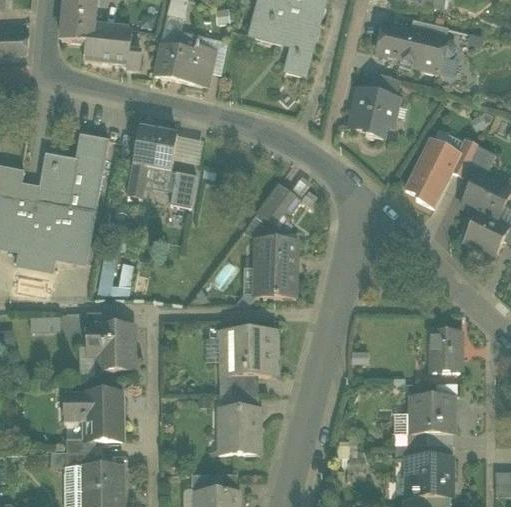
[(66,0),(63,42),(86,44),(94,24),(96,0),(66,0)]
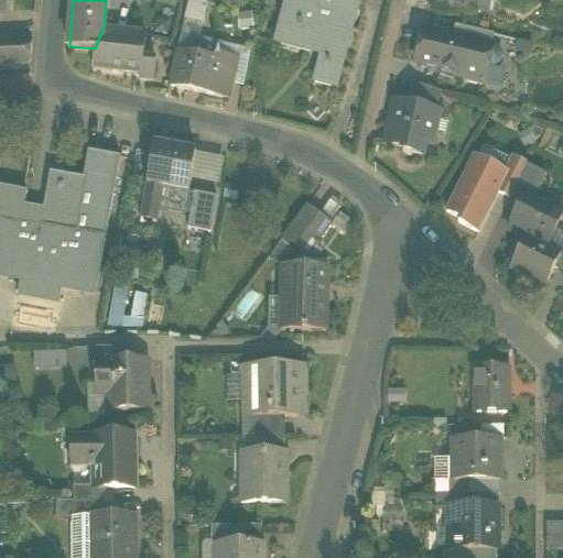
[(183,23),(202,28),(206,6),(193,0),(190,0),(183,23)]
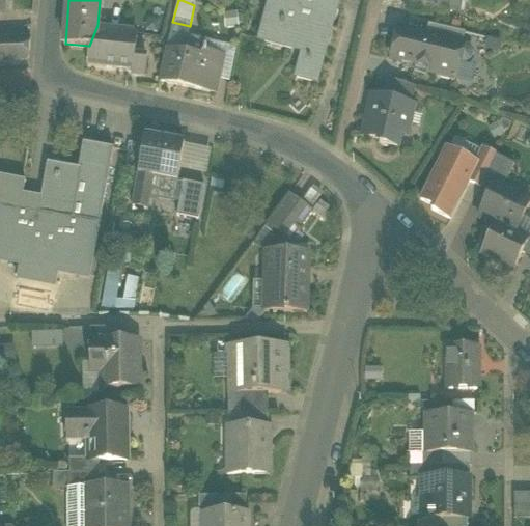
[(297,74),(316,79),(338,0),(316,0),(313,9),(304,7),(278,0),(270,0),(260,36),(291,46),(293,43),(304,46),(304,48),(297,74)]
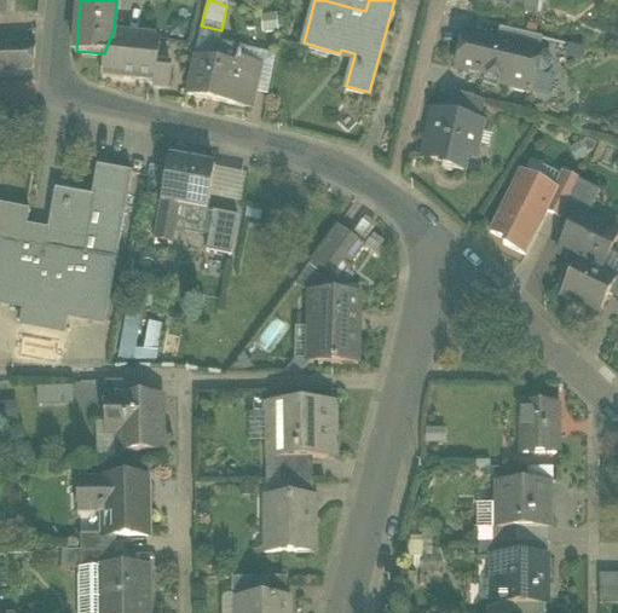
[(357,0),(354,9),(365,11),(369,0),(357,0)]
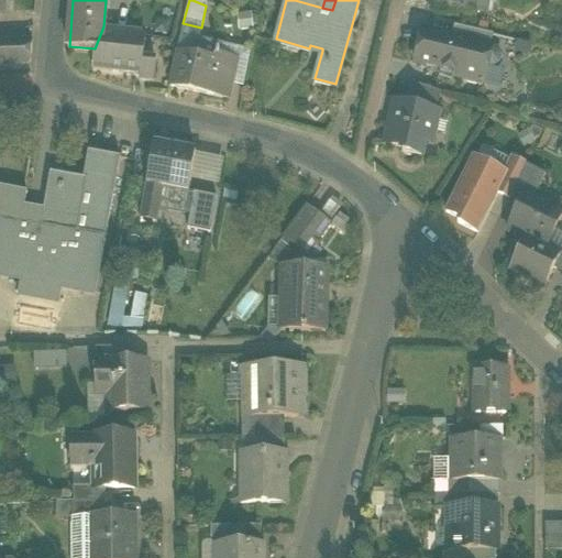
[(429,0),(429,1),(471,9),(472,0),(429,0)]
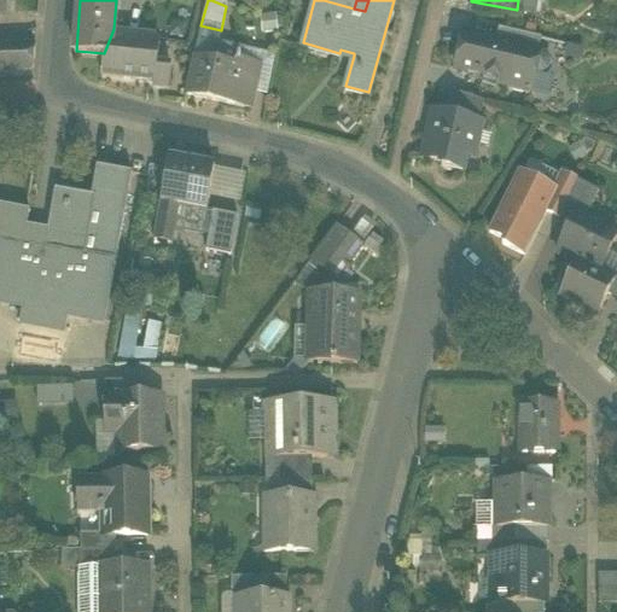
[(496,38),(540,48),(542,34),(500,24),(496,38)]
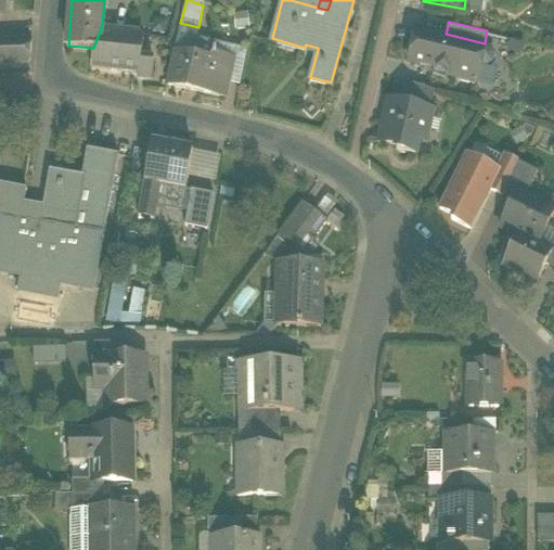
[(139,30),(102,26),(93,48),(92,64),(138,69),(142,74),(152,75),(154,58),(142,55),(144,37),(139,30)]
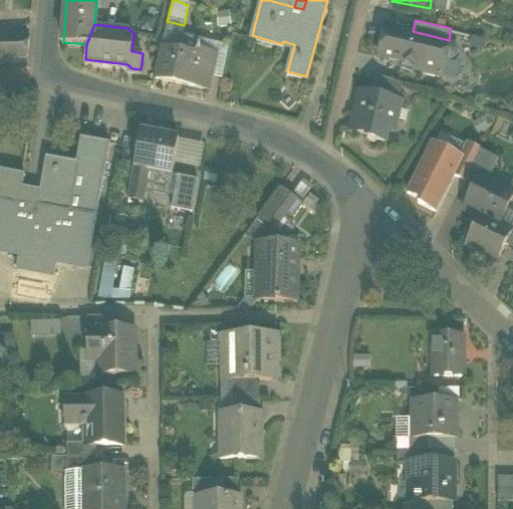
[(442,73),(446,55),(450,40),(449,40),(413,31),(388,25),(380,54),(416,63),(419,67),(439,72),(439,73),(441,73),(441,72),(442,73)]
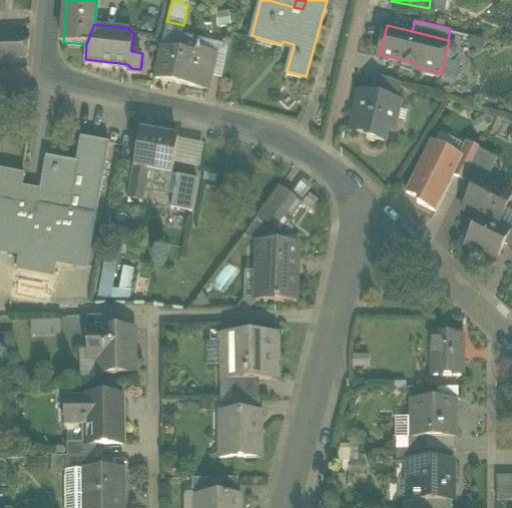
[(0,34),(0,56),(28,56),(30,34),(0,34)]
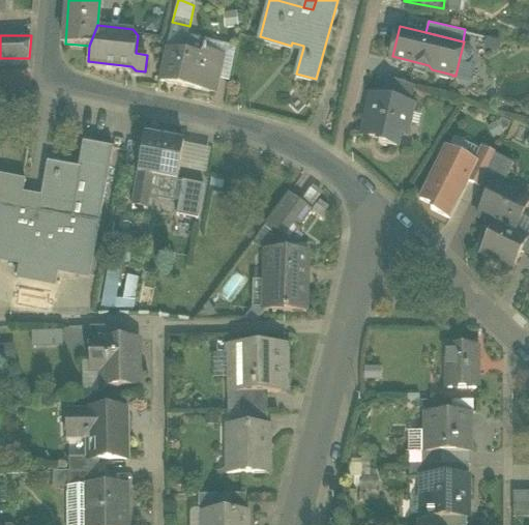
[(469,42),(464,41),(460,57),(466,58),(471,55),(472,48),(469,42)]
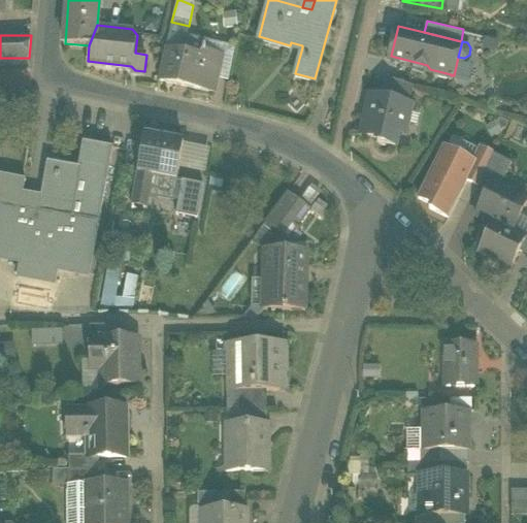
[(190,42),(188,51),(204,55),(198,85),(215,89),(222,53),(205,48),(206,45),(190,42)]
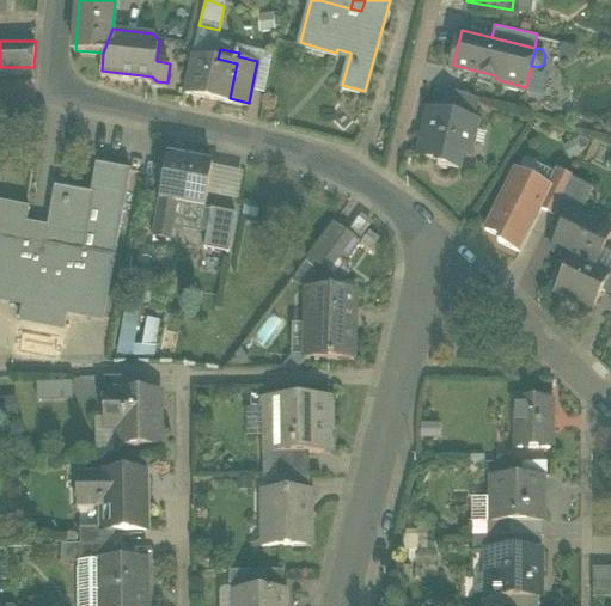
[(187,89),(230,98),(237,63),(218,59),(195,54),(187,89)]
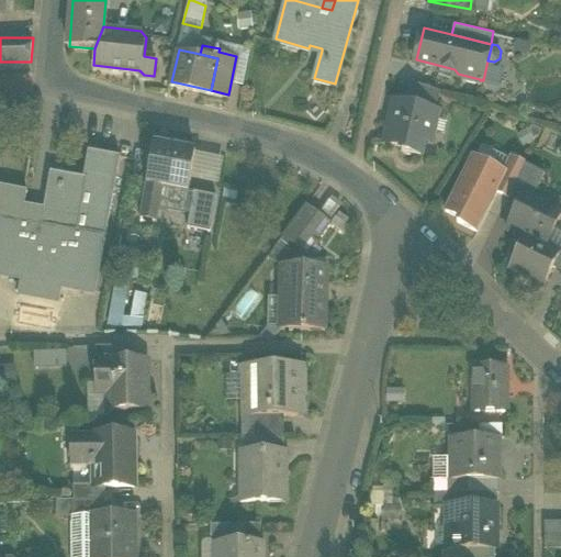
[(490,81),(503,81),(504,65),(491,65),(490,81)]
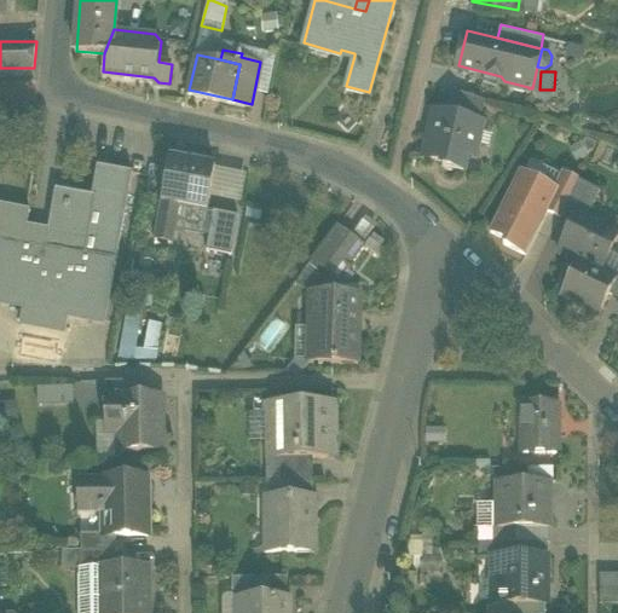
[(446,111),(480,119),(485,98),(452,87),(446,111)]
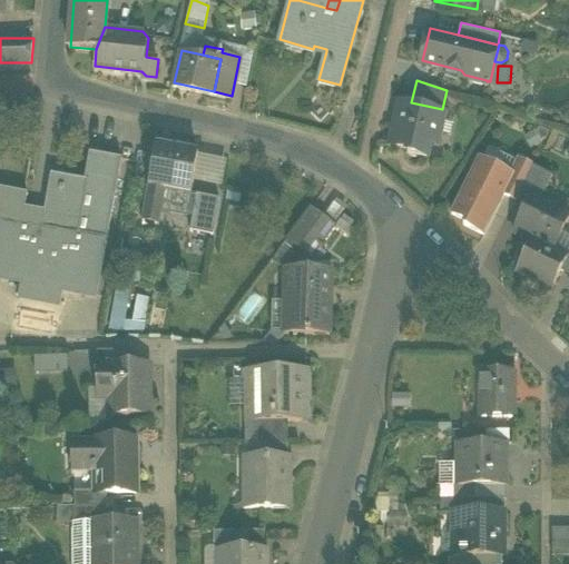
[(408,149),(428,154),(431,138),(438,140),(444,110),(442,109),(411,102),(404,100),(400,119),(396,118),(391,141),(409,146),(408,149)]
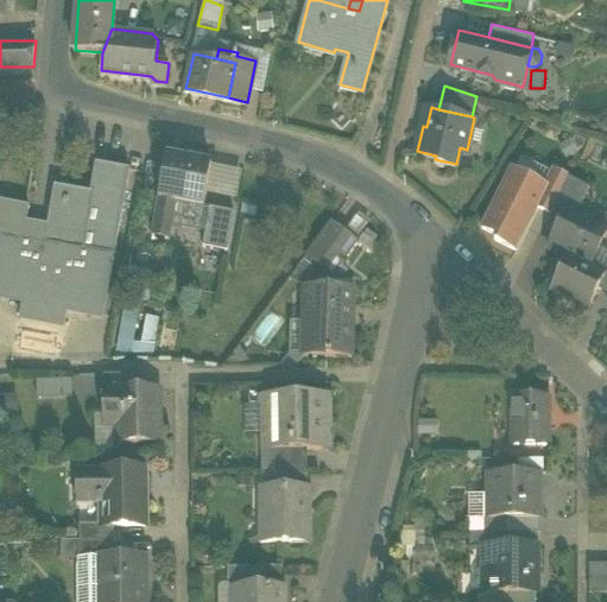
[(177,198),(204,203),(207,190),(213,162),(168,153),(159,195),(177,198)]
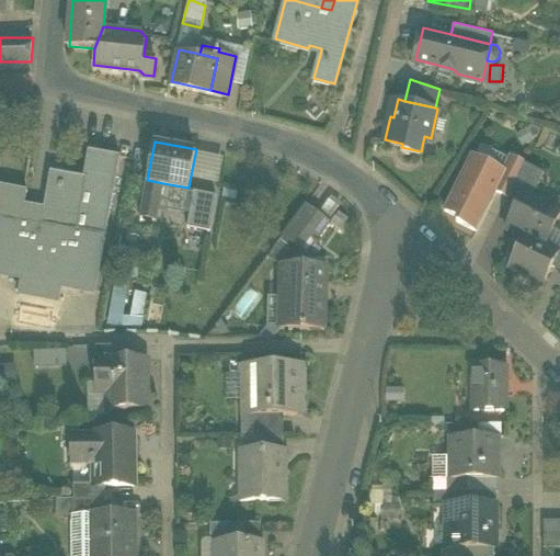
[(121,154),(89,148),(83,174),(87,176),(77,226),(106,231),(121,154)]
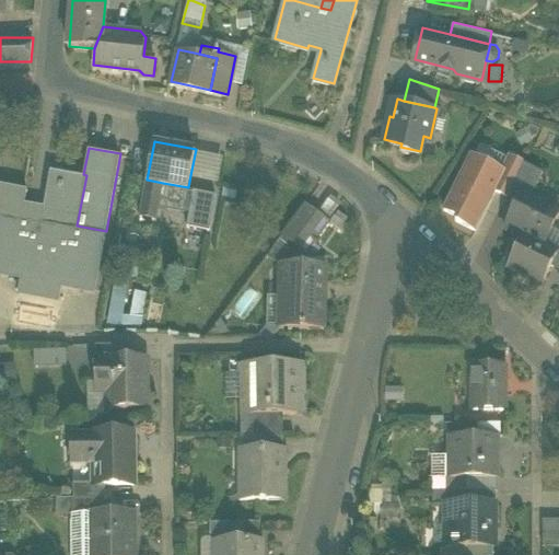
[(196,149),(190,175),(219,181),(223,154),(196,149)]
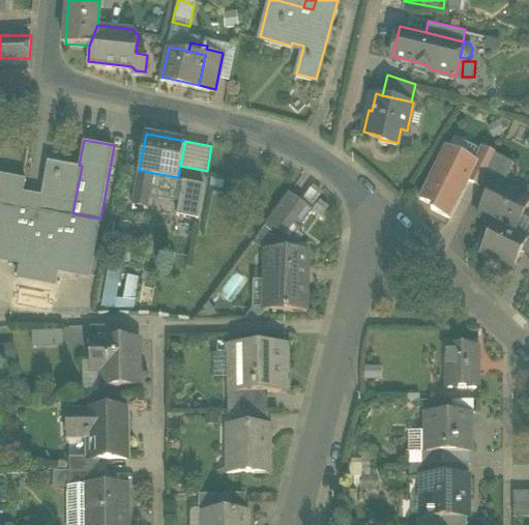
[(432,205),(450,213),(469,176),(477,159),(475,157),(446,143),(420,195),(433,201),(432,205)]
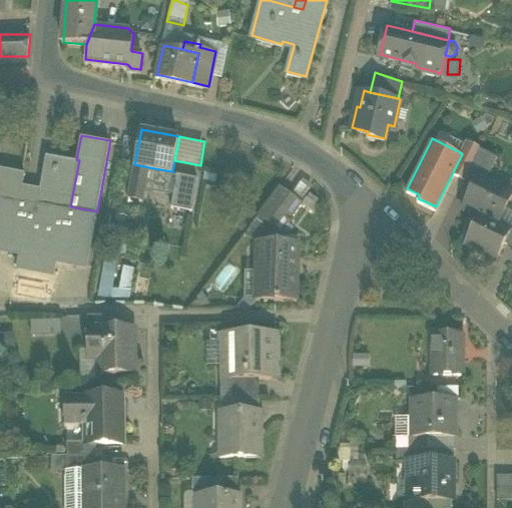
[(454,170),(465,175),(479,145),(467,139),(460,152),(462,154),(454,170)]
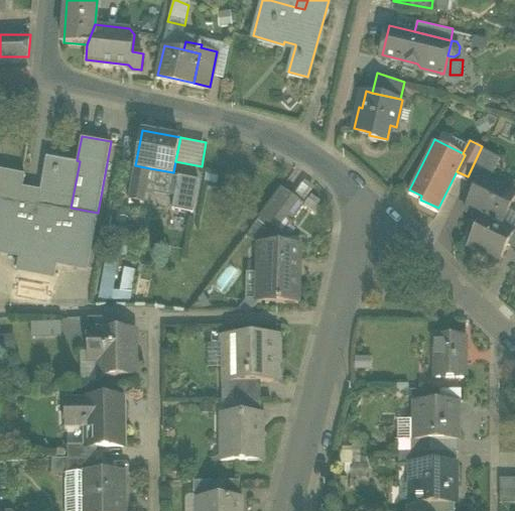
[(501,155),(482,146),(468,176),(479,182),(483,173),(491,177),(501,155)]
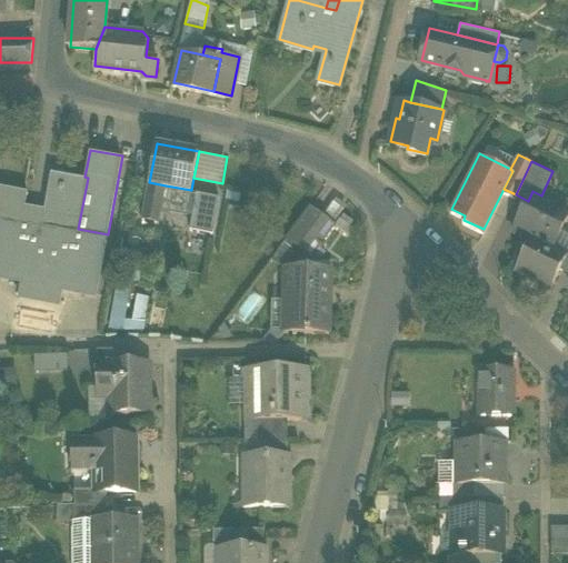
[(51,171),(45,207),(42,222),(0,213),(0,273),(22,278),(19,293),(60,301),(63,285),(97,291),(108,234),(78,229),(88,178),(85,177),(51,171)]
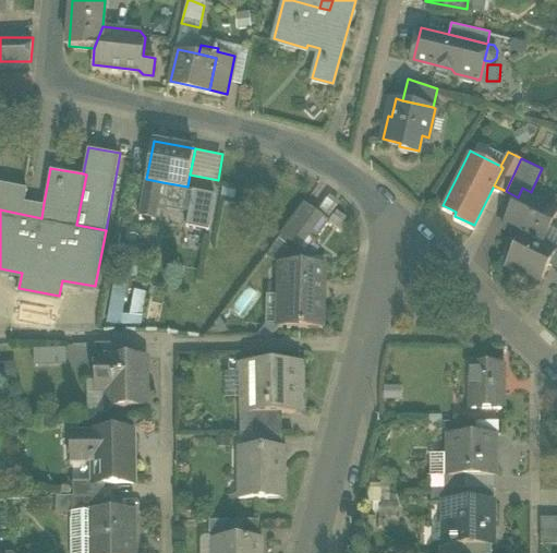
[(140,214),(156,216),(158,203),(162,182),(146,179),(140,214)]
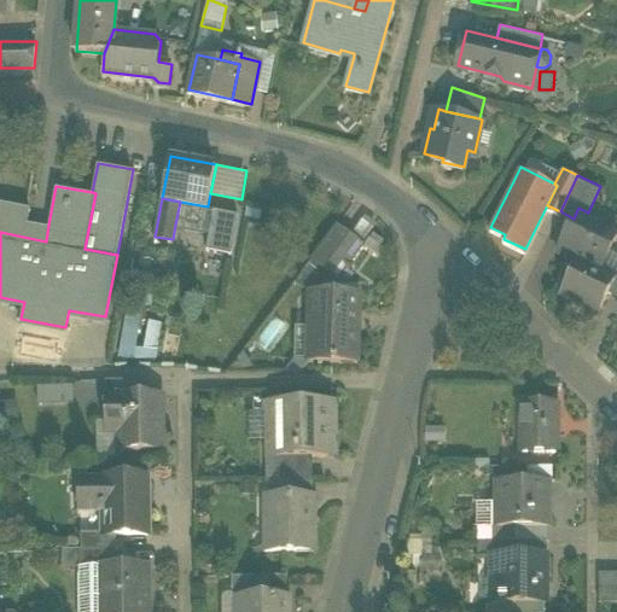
[(0,232),(46,242),(48,225),(28,221),(30,205),(0,199),(0,232)]
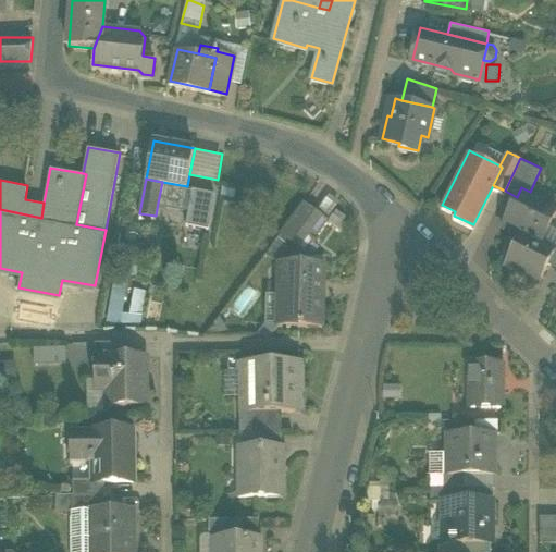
[(158,203),(188,208),(193,187),(187,186),(162,182),(158,203)]
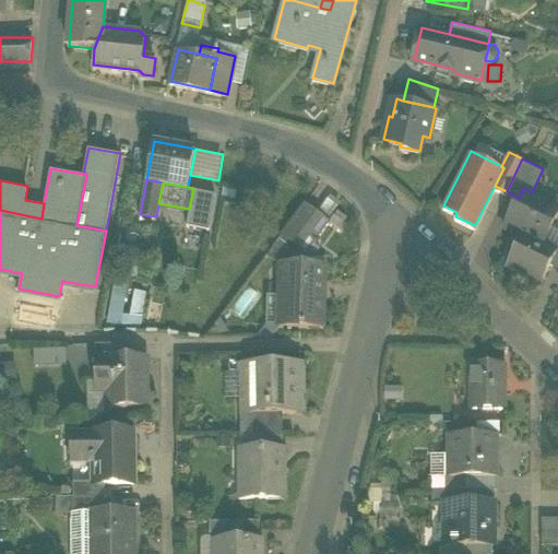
[(193,187),(193,188),(189,209),(187,223),(210,227),(216,191),(193,187)]
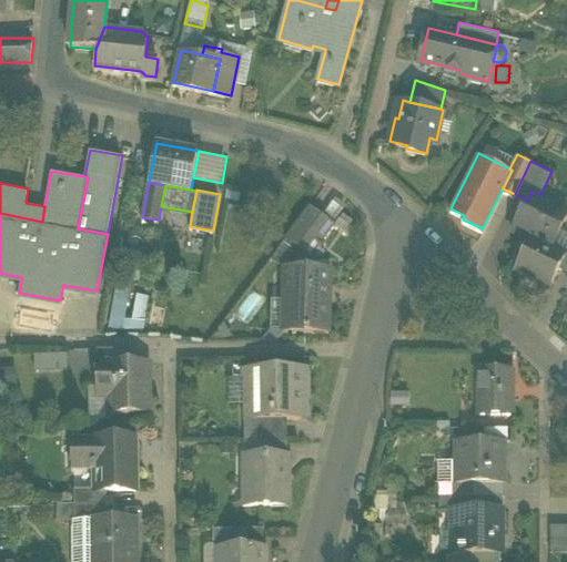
[(513,228),(530,237),(532,234),(553,244),(566,214),(566,208),(540,195),(532,191),(527,201),(513,228)]
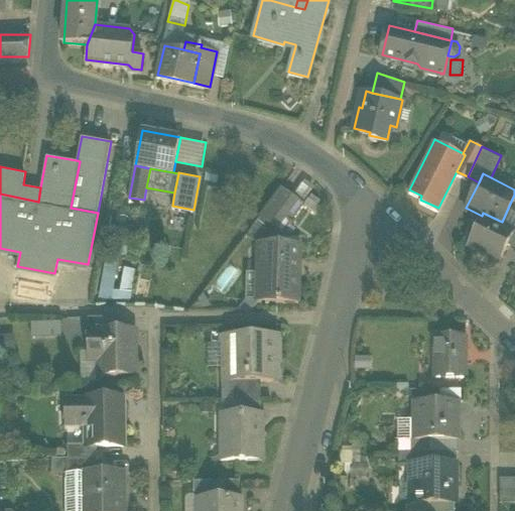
[(260,215),(274,225),(295,196),(282,184),(260,215)]
